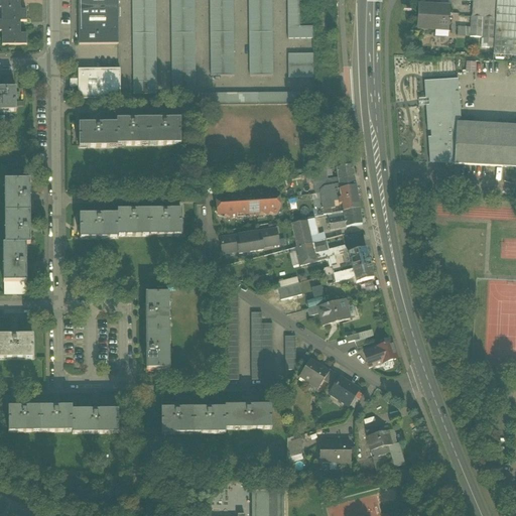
[(0,0),(0,9),(2,10),(2,23),(20,23),(26,23),(26,12),(20,12),(19,0),(0,0)]
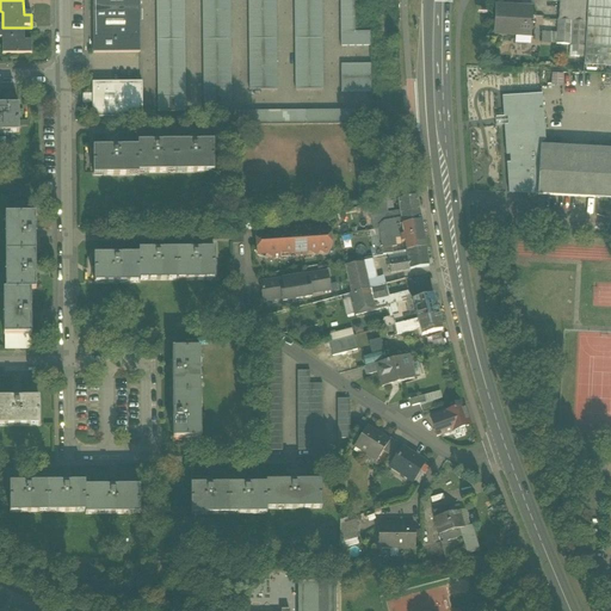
[(92,0),(93,37),(140,37),(139,0),(92,0)]
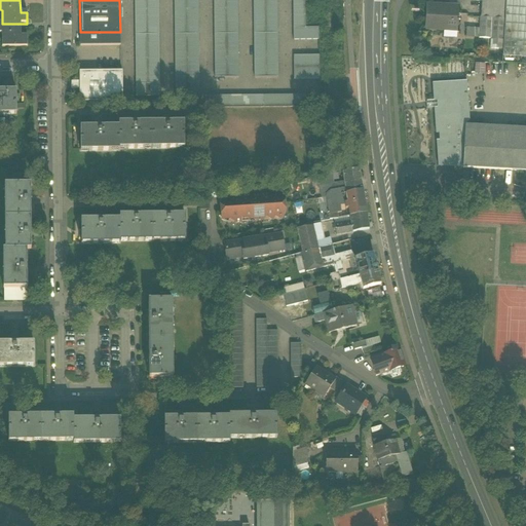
[(134,0),(135,35),(147,35),(146,0),(134,0)]
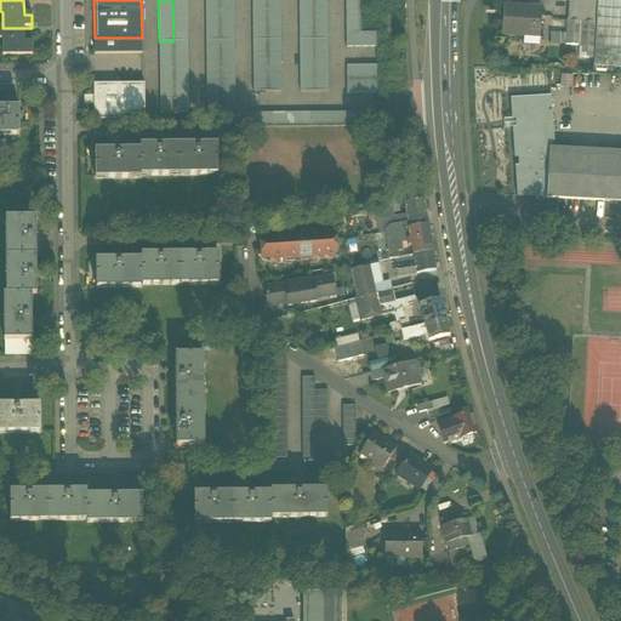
[(187,0),(172,0),(174,41),(188,40),(187,0)]
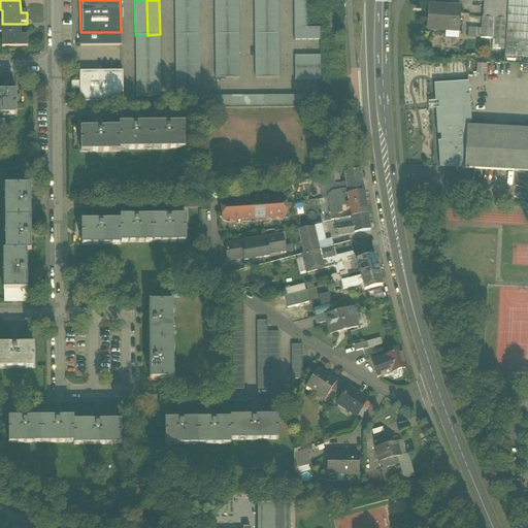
[(174,0),(175,34),(188,34),(187,0),(174,0)]
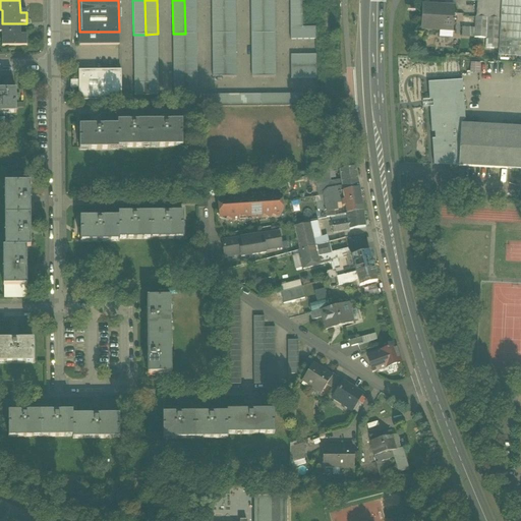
[(195,0),(184,0),(185,34),(196,34),(195,0)]
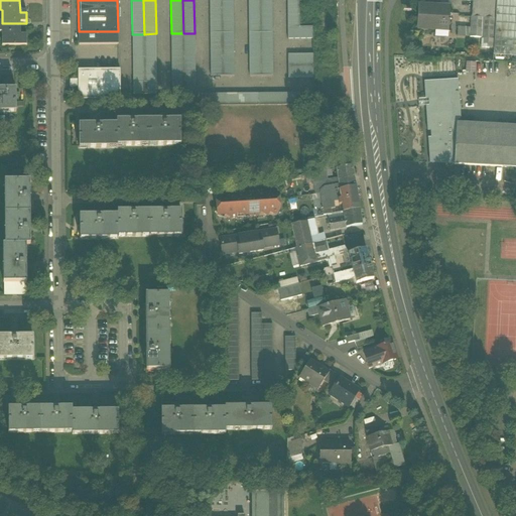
[(209,0),(210,33),(222,33),(221,0),(209,0)]
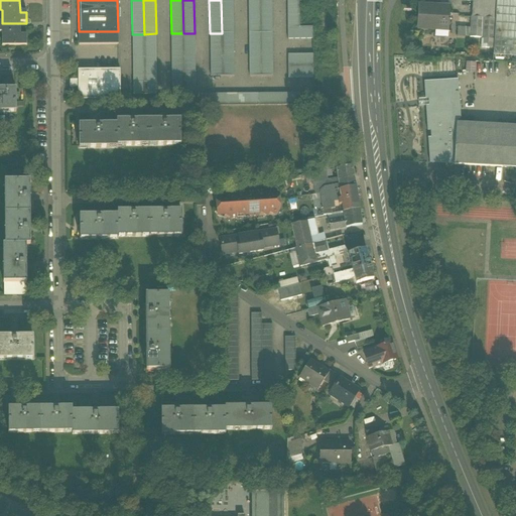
[(233,0),(221,0),(222,33),(234,33),(233,0)]
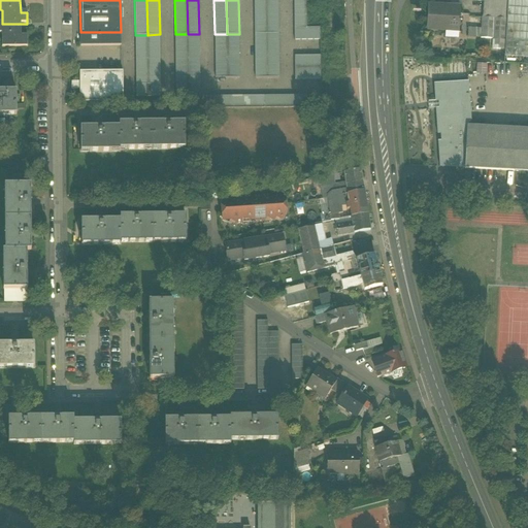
[(267,28),(267,34),(278,34),(278,0),(266,0),(266,2),(266,9),(266,15),(267,22),(267,28)]
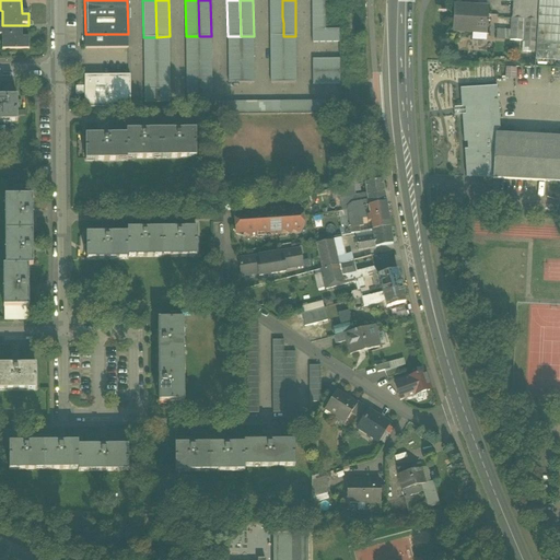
[(311,0),(312,30),(325,30),(324,0),(311,0)]
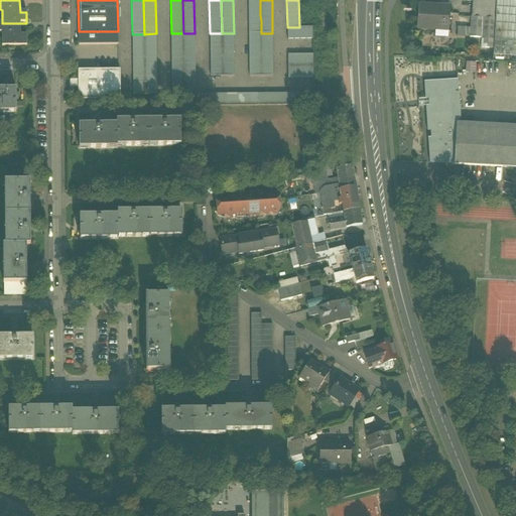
[(472,0),(473,1),(472,18),(494,19),(494,0),(472,0)]
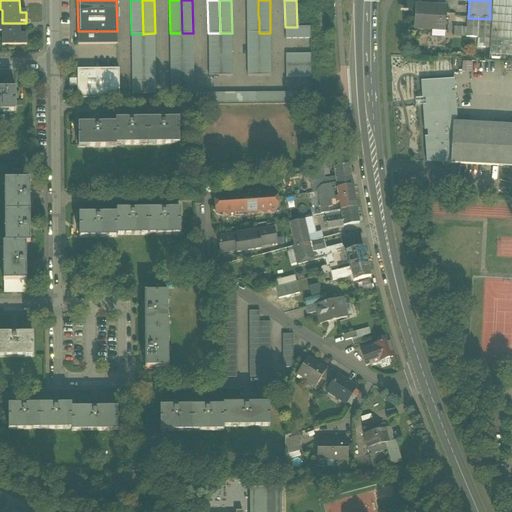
[(511,0),(492,0),(490,39),(511,40),(511,0)]
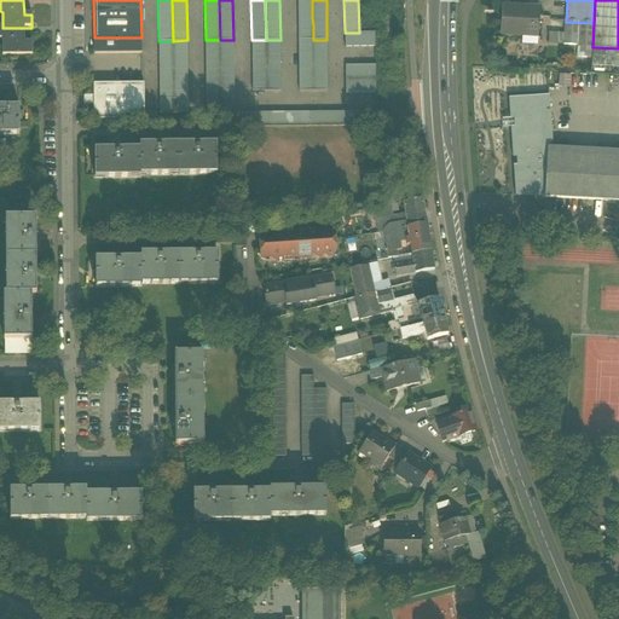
[(501,35),(521,36),(522,33),(537,34),(539,9),(502,6),(501,35)]
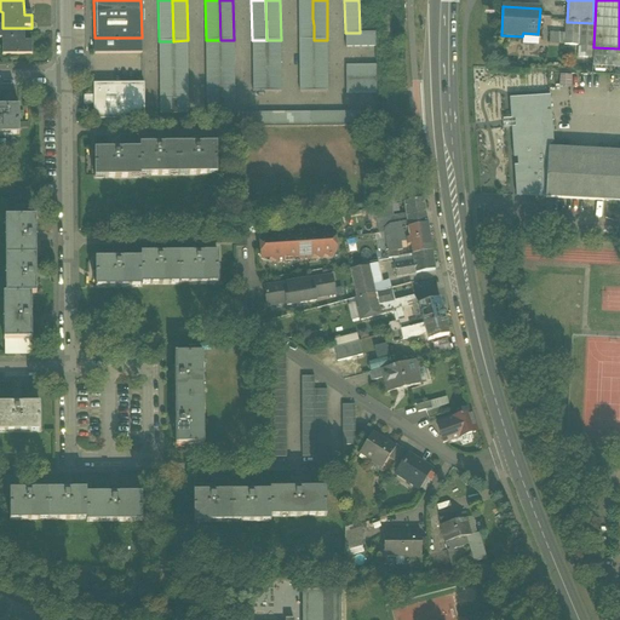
[(595,23),(593,23),(567,22),(566,22),(564,34),(563,46),(579,47),(593,47),(595,23)]
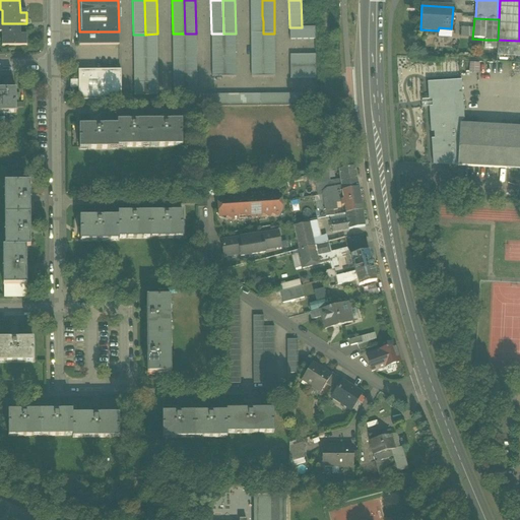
[(20,37),(20,23),(2,23),(0,23),(0,34),(2,34),(2,48),(26,48),(26,37),(20,37)]
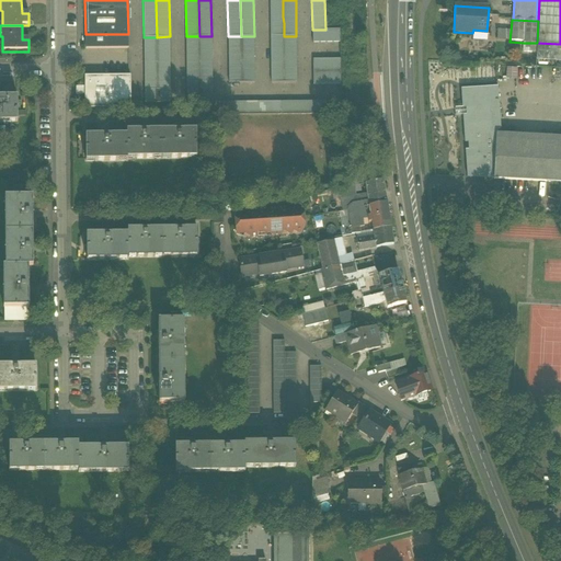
[(340,30),(325,30),(312,30),(312,43),(340,43),(340,30)]
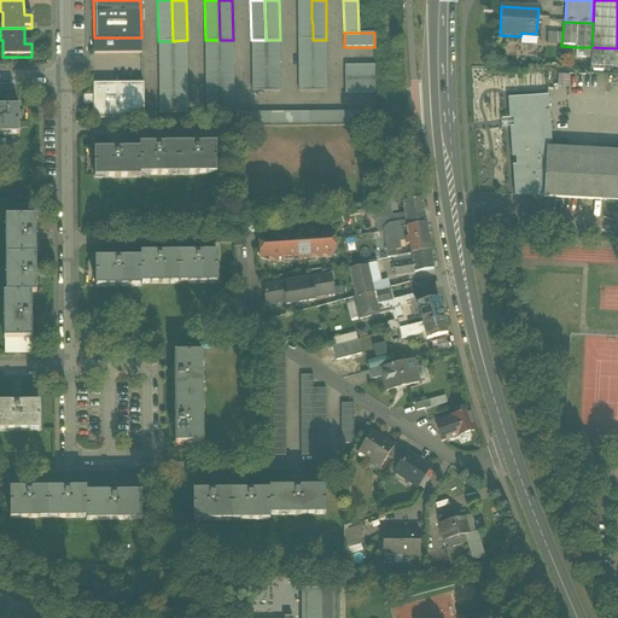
[(522,33),(520,36),(520,44),(535,45),(536,34),(522,33)]
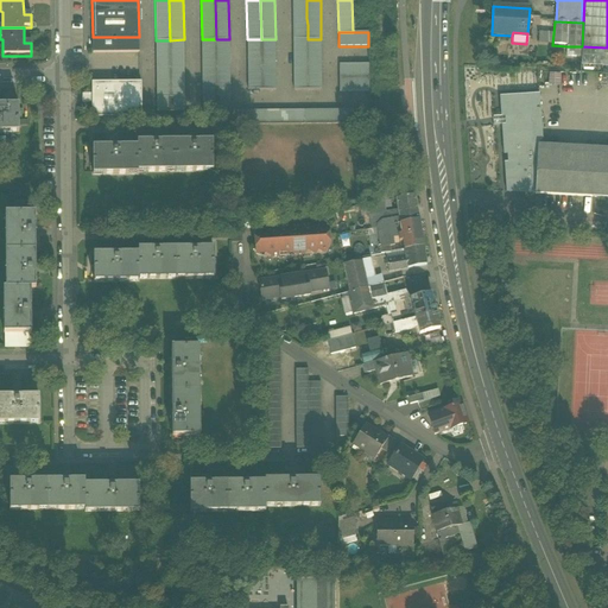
[(539,44),(552,45),(553,33),(539,32),(539,44)]
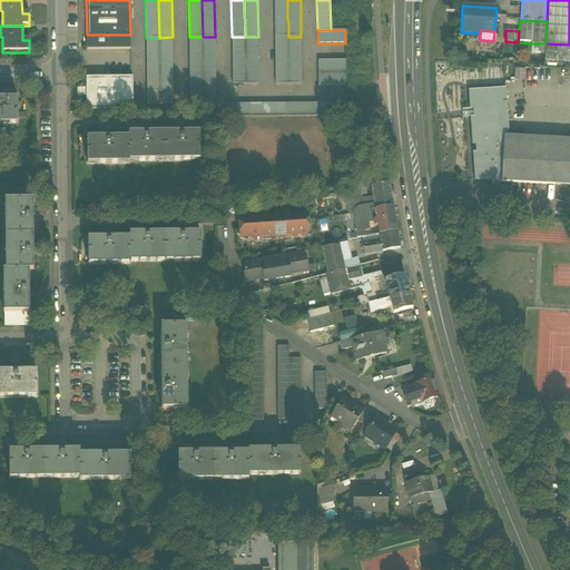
[(130,50),(130,35),(87,35),(87,50),(130,50)]
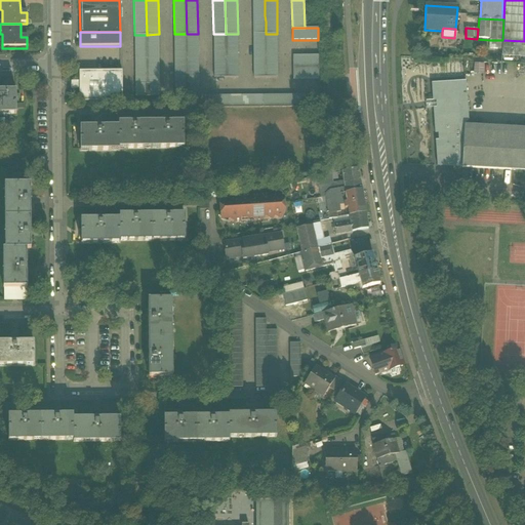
[(159,34),(147,35),(147,84),(159,84),(159,34)]
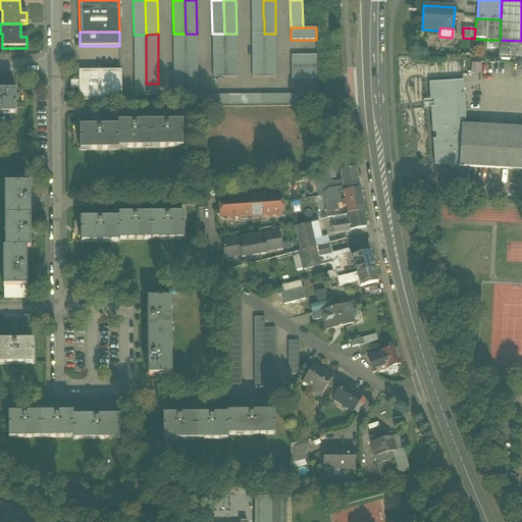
[(173,90),(186,90),(198,90),(197,34),(186,34),(173,34),(173,90)]
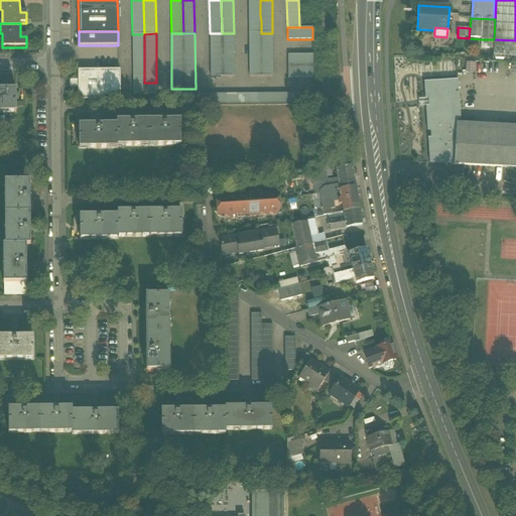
[(210,77),(223,77),(222,33),(210,33),(210,77)]
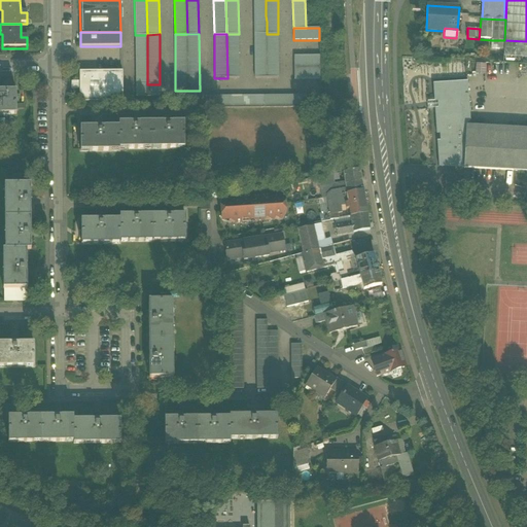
[(239,34),(226,34),(227,78),(239,78),(239,34)]
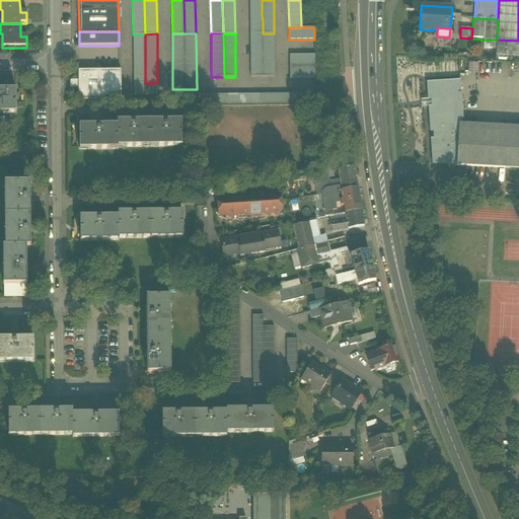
[(275,76),(274,33),(263,33),(263,40),(263,46),(263,52),(263,58),(263,64),(263,70),(263,76),(275,76)]
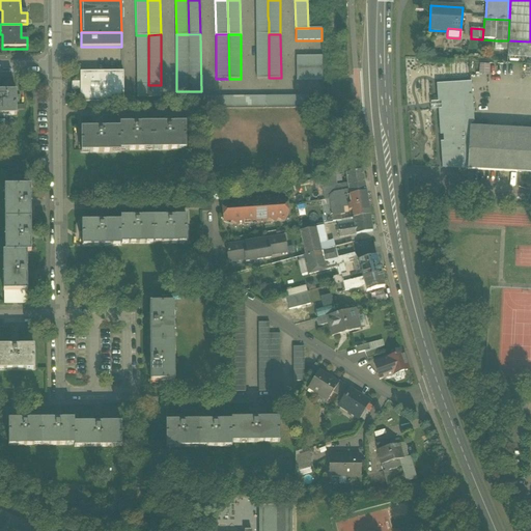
[(137,85),(148,85),(148,35),(136,35),(137,85)]
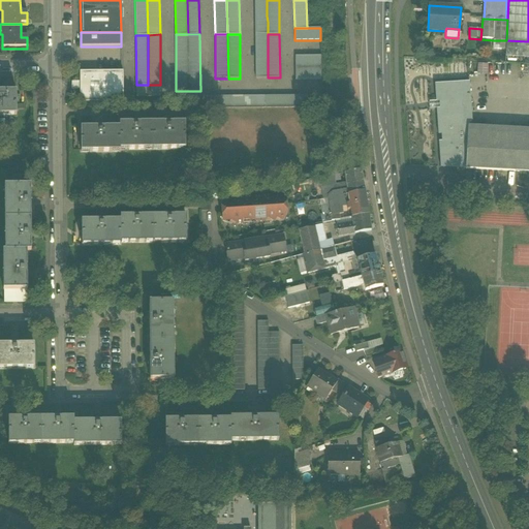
[(505,51),(506,40),(494,40),(493,51),(505,51)]
